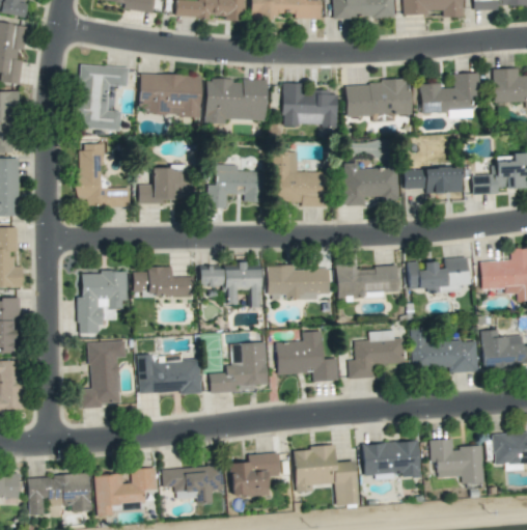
[(0,0),(0,11),(25,16),(26,0),(0,0)]
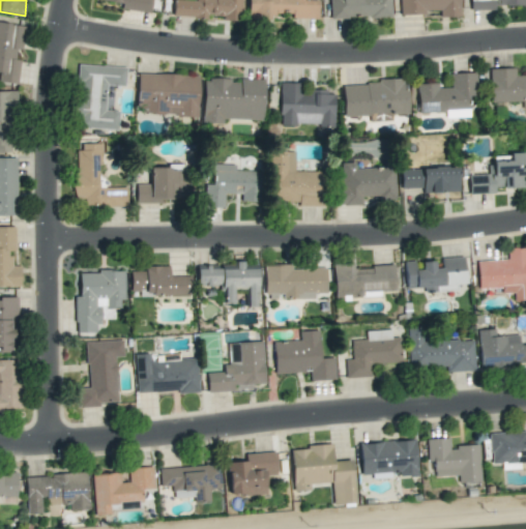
[(105,0),(125,2),(124,9),(154,12),(155,0),(105,0)]
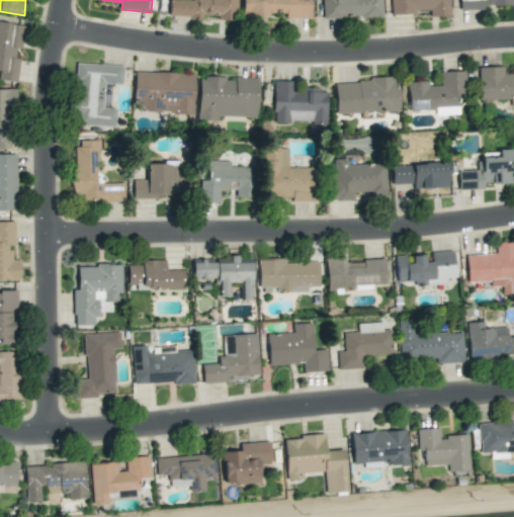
[(172,0),(172,15),(206,17),(239,19),(240,0),(195,0),(172,0)]
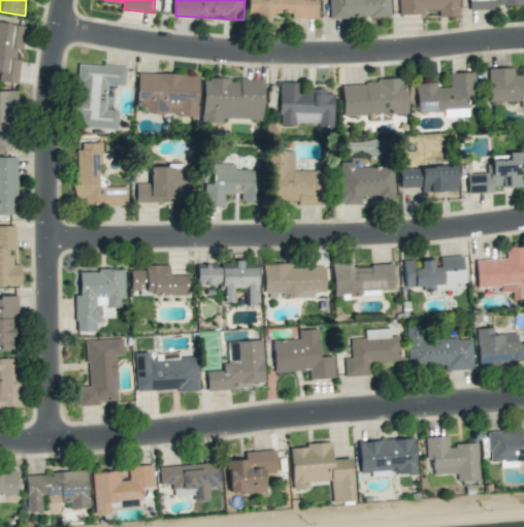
[(251,0),(251,18),(274,19),(274,12),(293,12),(293,18),(320,18),(319,0),(251,0)]
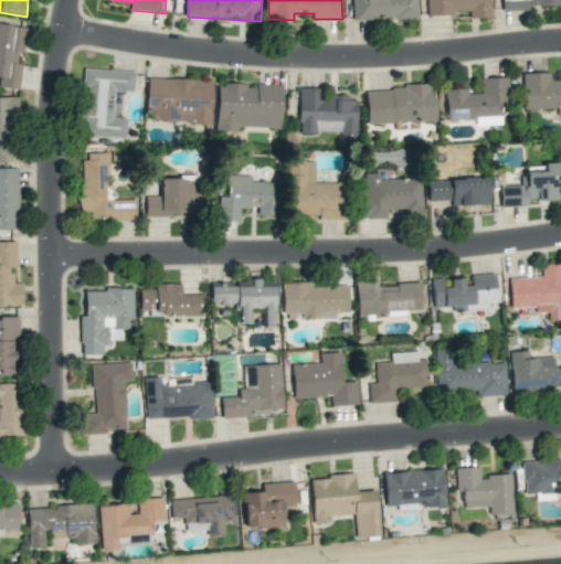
[(353,0),(355,19),(421,17),(420,0),(353,0)]
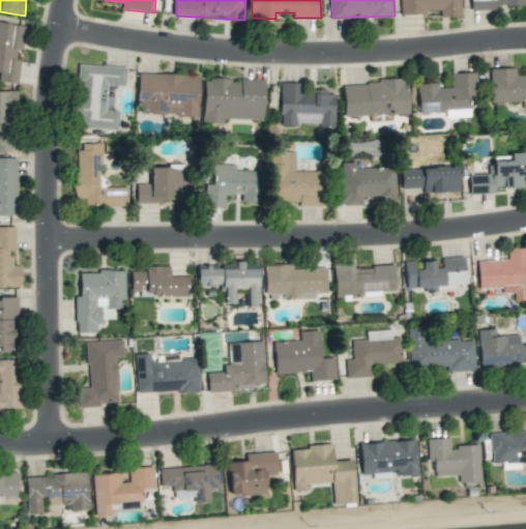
[(464,16),(463,0),(402,0),(403,12),(442,12),(442,17),(464,16)]
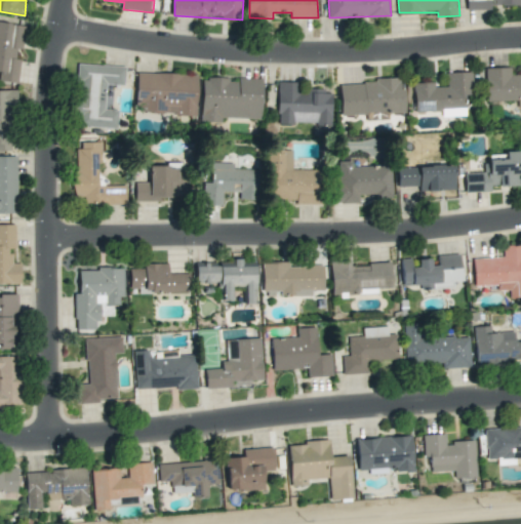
[(21,82),(24,58),(18,57),(21,47),(26,48),(29,25),(0,21),(0,70),(3,71),(1,80),(21,82)]
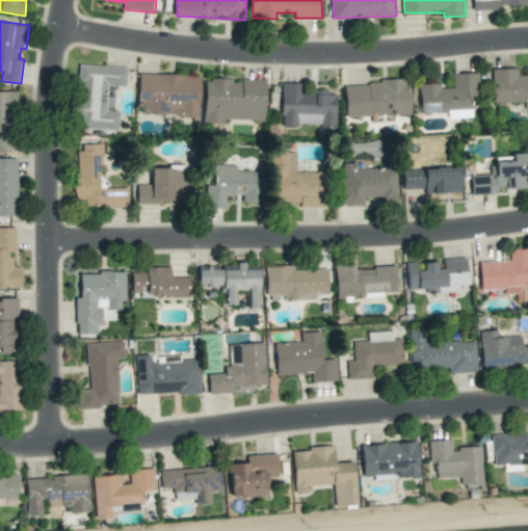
[(130,67),(82,64),(78,127),(122,129),(123,110),(109,110),(110,85),(129,85),(130,67)]
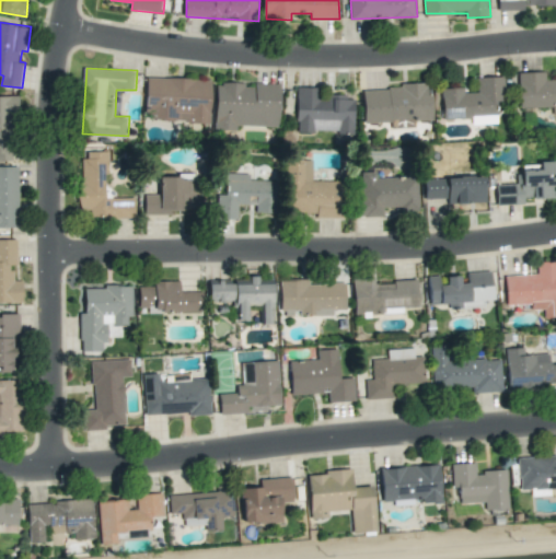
[(555,78),(548,79),(548,71),(521,71),(522,107),(555,106),(555,78)]
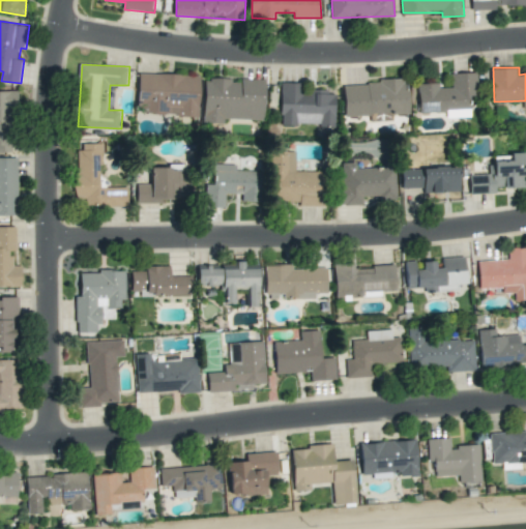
[(421,112),(449,111),(449,116),(472,116),(472,94),(479,94),(478,71),(454,72),(454,87),(442,87),(442,83),(420,83),(421,112)]
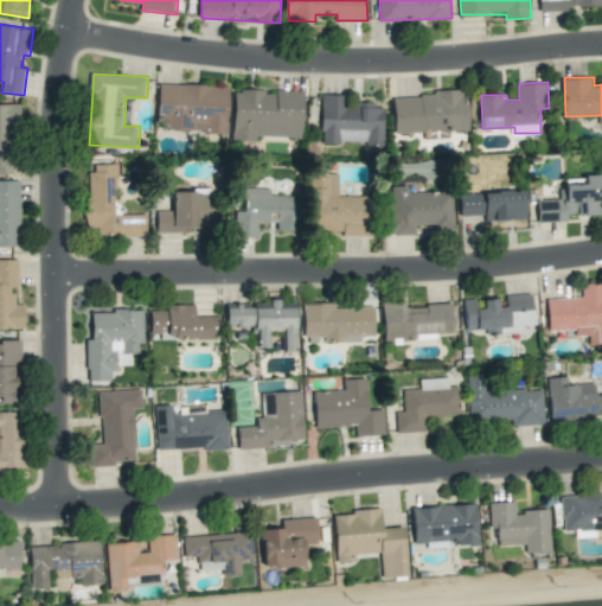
[(232,85),(161,83),(160,128),(230,132),(232,85)]
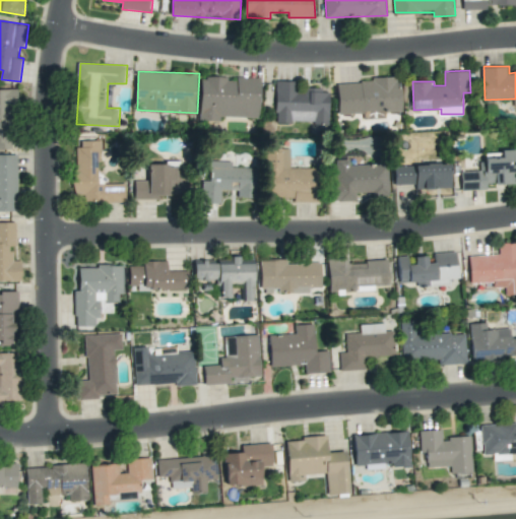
[(262,78),(202,76),(201,117),(261,119),(262,78)]
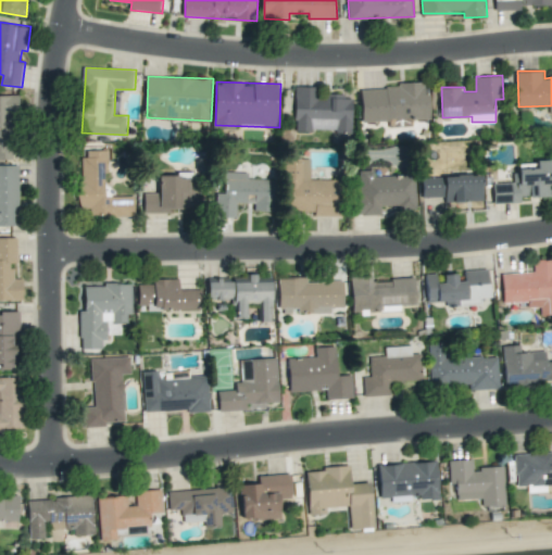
[(363,86),(364,124),(415,123),(415,120),(433,118),(431,84),(363,86)]
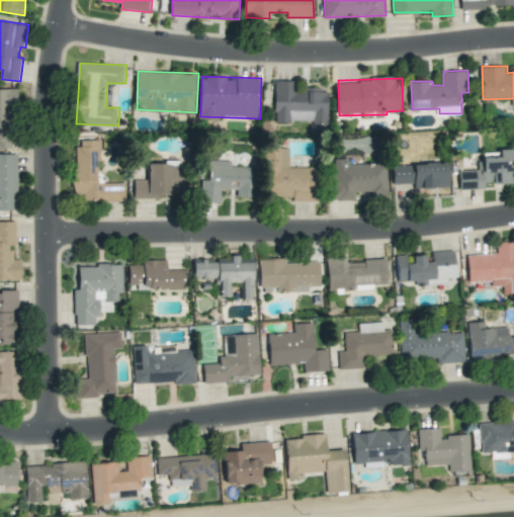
[(330,121),(330,88),(296,88),(296,80),(277,80),(276,120),(330,121)]
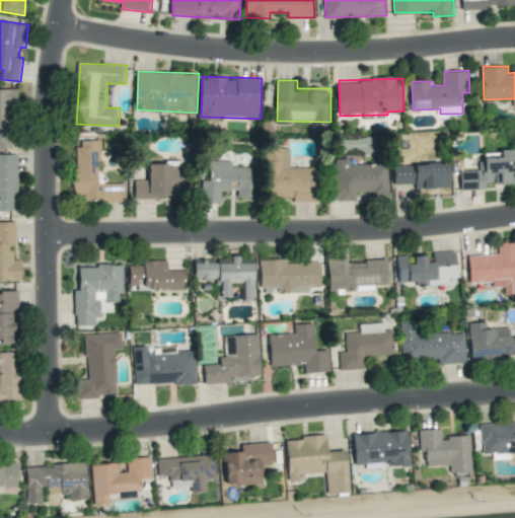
[(17,88),(0,88),(0,148),(18,149),(17,88)]
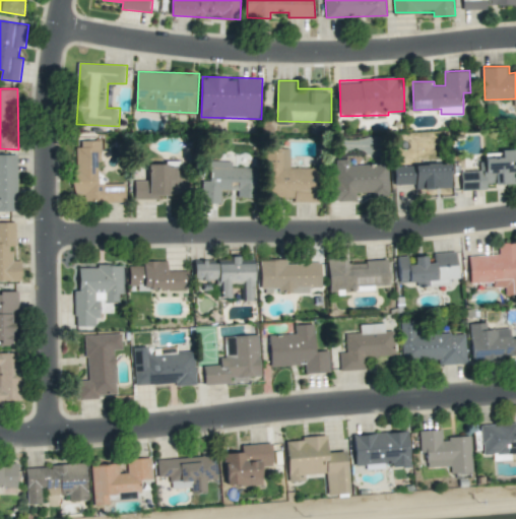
[(128,183),(102,183),(102,140),(77,139),(77,196),(86,196),(86,201),(127,201),(128,183)]
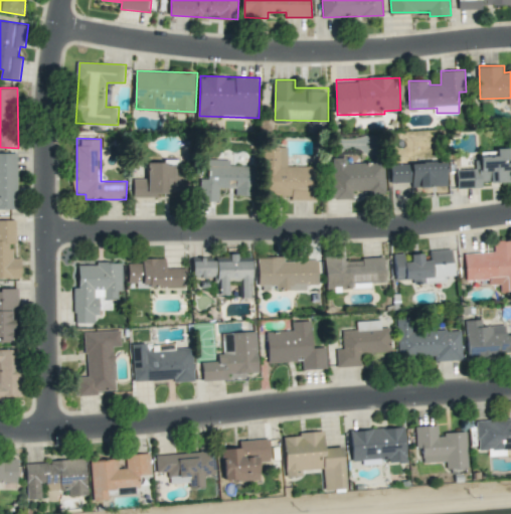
[(318,198),(318,166),(289,165),(290,146),(268,146),(267,197),(318,198)]
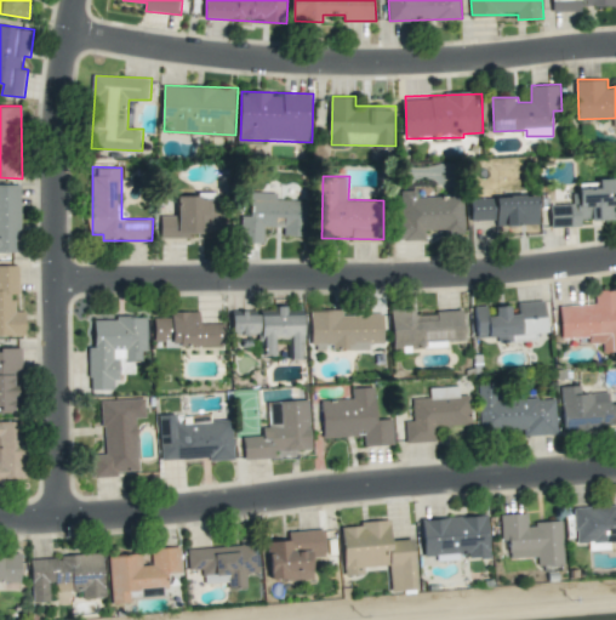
[(553,227),(583,226),(583,220),(615,219),(615,180),(581,181),(582,193),(575,193),(575,203),(553,204),(553,227)]
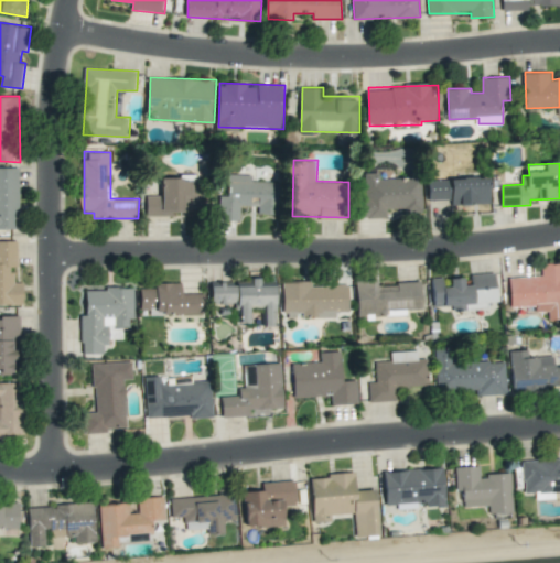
[(21,166),(0,166),(0,228),(22,228),(21,166)]
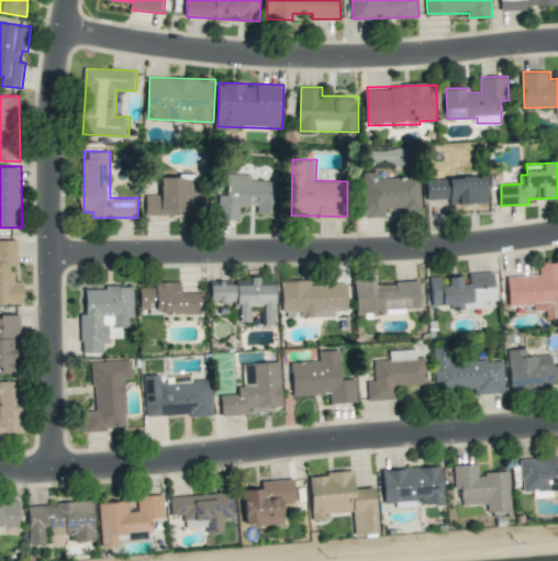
[(253,180),(253,174),(230,172),(229,194),(221,194),(221,219),(242,220),(242,204),(259,205),(259,213),(277,214),(278,180),(253,180)]
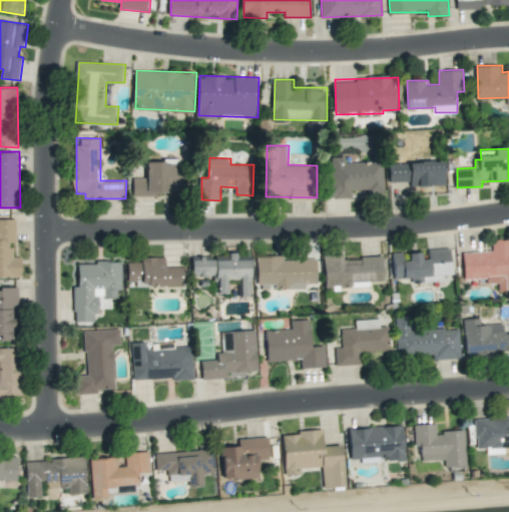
[(354,197),(354,190),(386,191),(386,161),(347,161),(347,157),(332,157),(332,197),(354,197)]
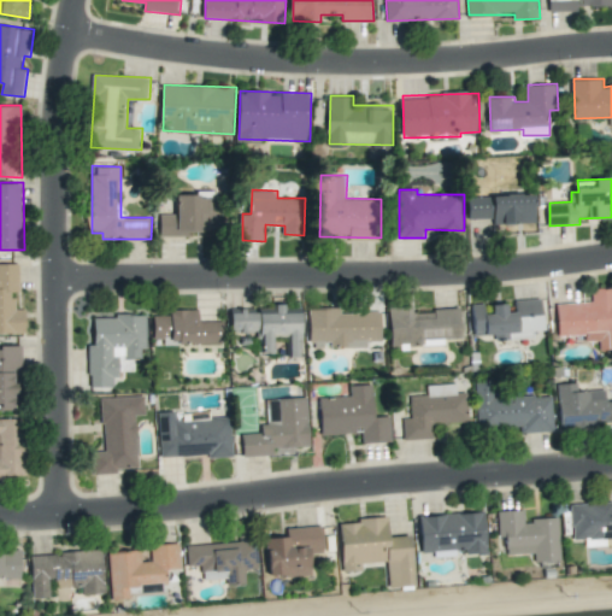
[(471,218),(495,218),(495,223),(539,222),(537,193),(470,195),(471,218)]
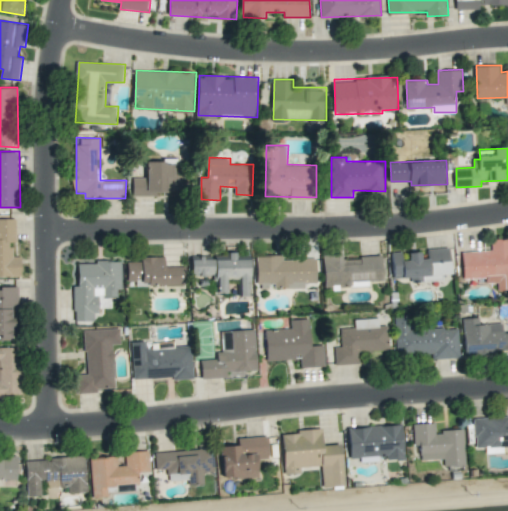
[(134,194),(183,194),(182,162),(148,162),(148,177),(134,177),(134,194)]
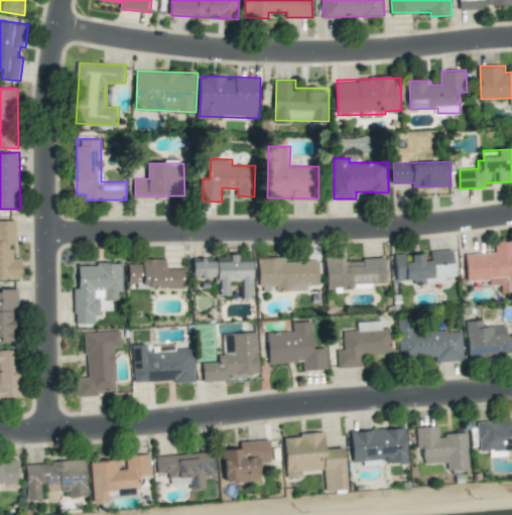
[(18,220),(0,219),(0,278),(23,278),(23,258),(15,258),(15,246),(18,246),(18,220)]
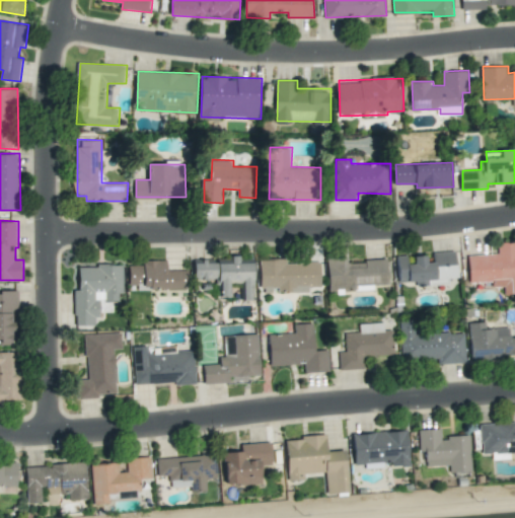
[(514,241),(500,242),(500,253),(470,254),(471,282),(495,281),(495,286),(506,286),(507,294),(514,293),(514,241)]
